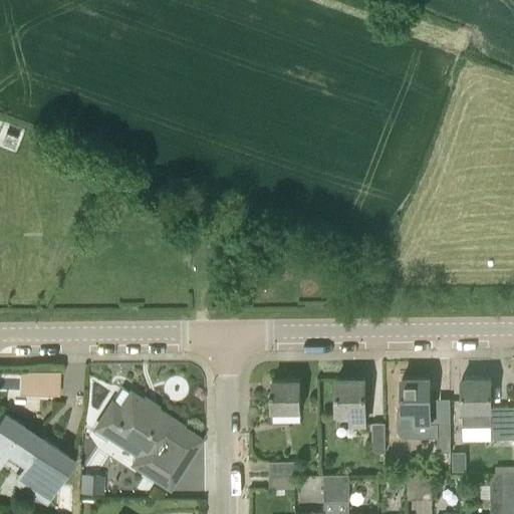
[(490,375),(462,376),(463,426),(491,426),(491,438),(513,437),(513,406),(491,407),(490,375)]
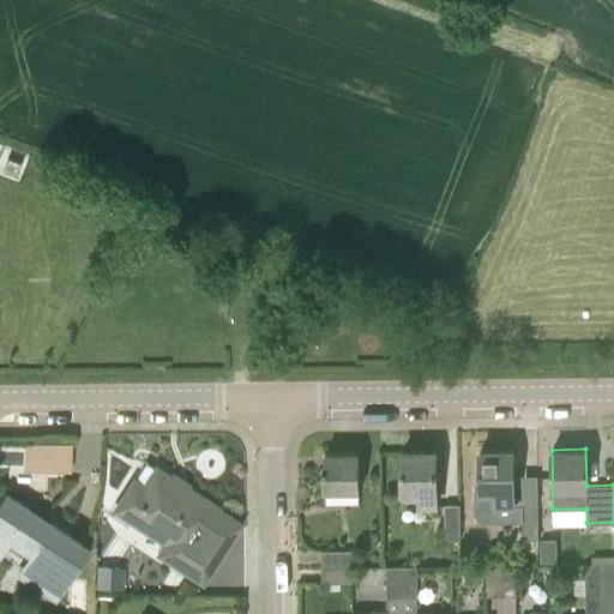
[(480,451),(480,494),(494,494),(494,499),(494,507),(513,509),(513,450),(480,451)]
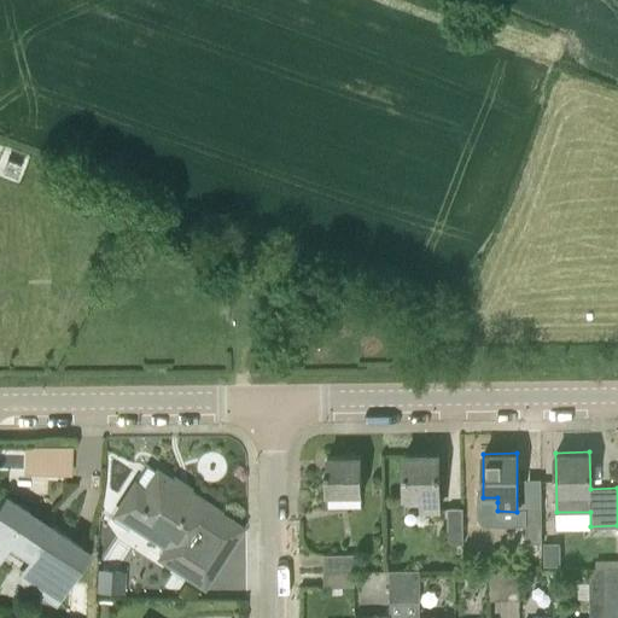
[(426,454),(404,454),(404,499),(419,499),(419,503),(419,512),(438,512),(438,455),(426,455),(426,454)]
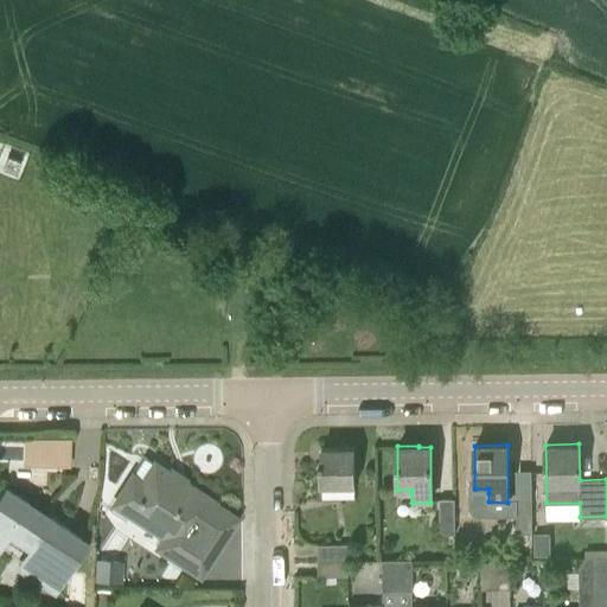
[(319,461),(319,485),(355,485),(355,447),(321,447),(321,461),(319,461)]
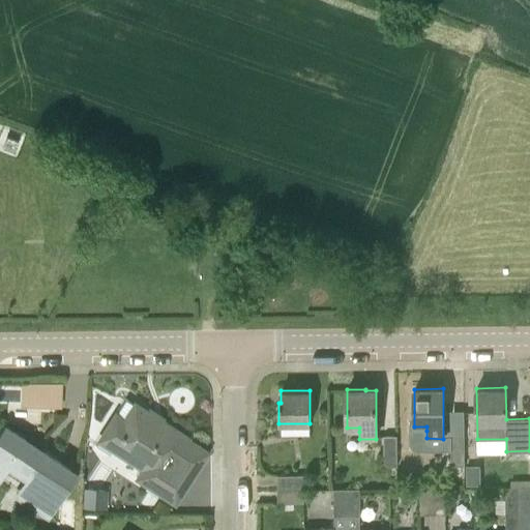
[(116,406),(125,412),(135,399),(124,392),(116,406)]
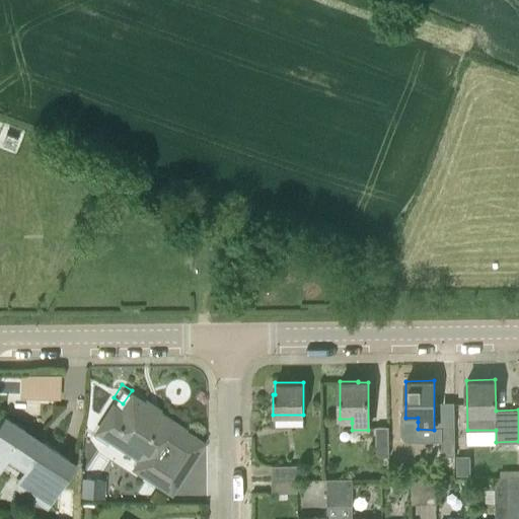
[(96,431),(93,436),(106,444),(109,440),(139,459),(134,468),(150,478),(171,492),(191,461),(203,443),(181,430),(182,429),(159,414),(157,417),(144,409),(146,405),(142,402),(132,395),(122,412),(113,405),(102,421),(96,431)]
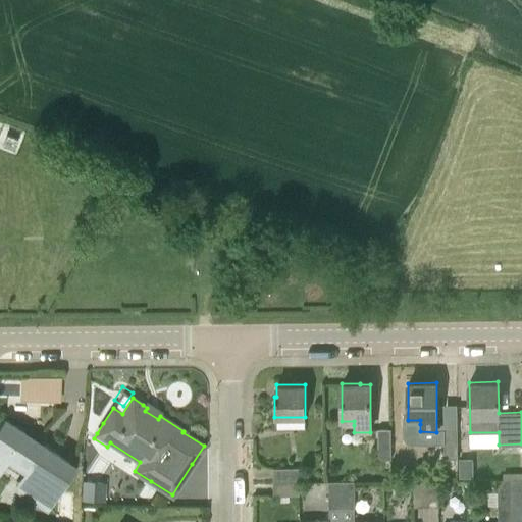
[(4,421),(0,427),(0,470),(6,461),(36,480),(23,498),(44,511),(72,466),(4,421)]
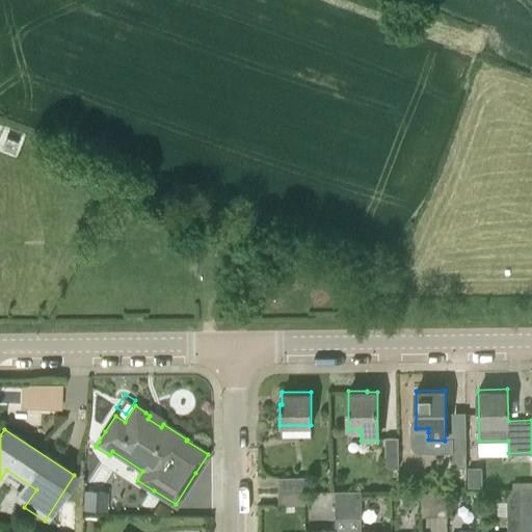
[(386,439),(384,469),(398,468),(398,437),(386,439)]
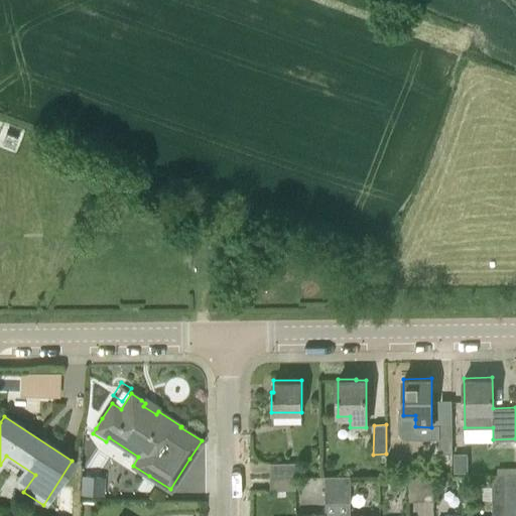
[(452,424),(438,424),(438,454),(452,454),(452,424)]
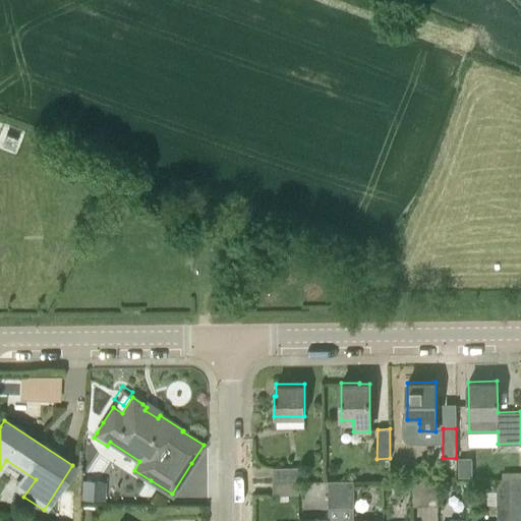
[(300,467),(273,467),(273,469),(273,481),(298,480),(300,480),(300,467)]
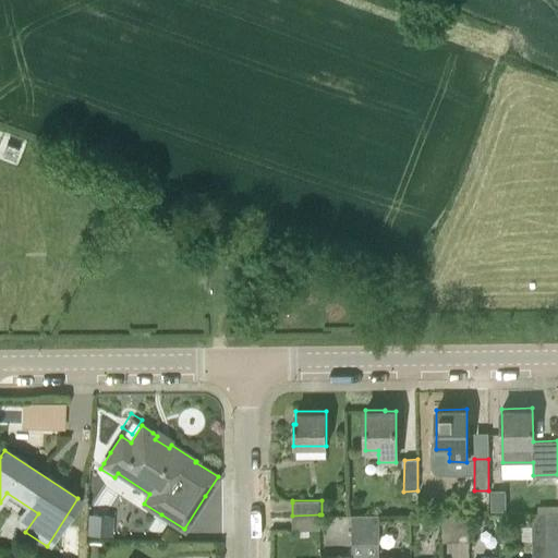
[(557,512),(545,513),(545,541),(557,540),(557,512)]
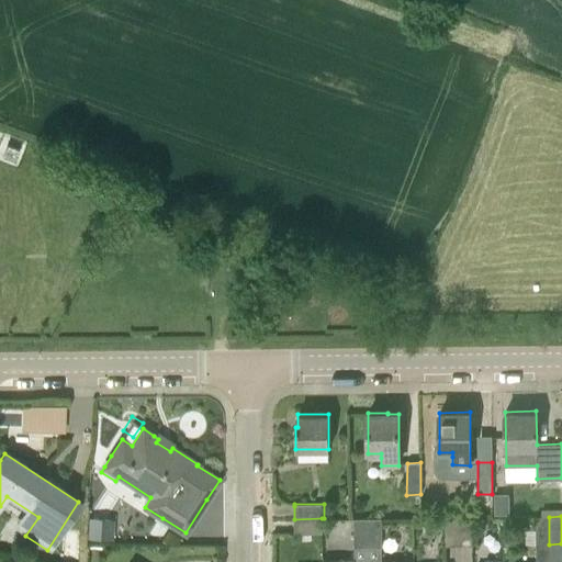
[(89,517),(89,536),(103,536),(103,517),(89,517)]
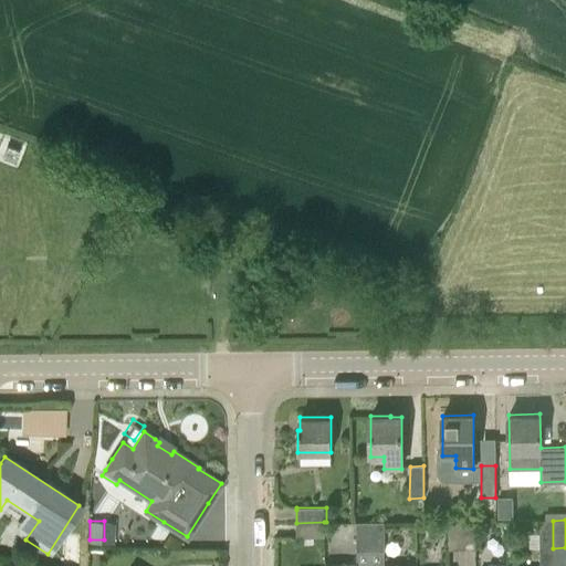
[(475,521),(461,522),(462,549),(475,549),(475,521)]
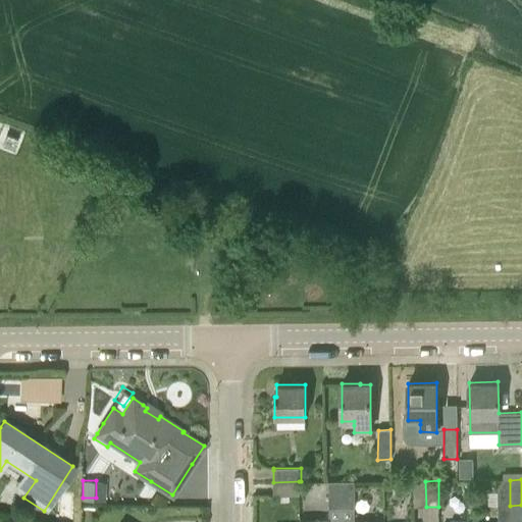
[(497,506),(510,506),(510,480),(497,480),(497,491),(497,506)]
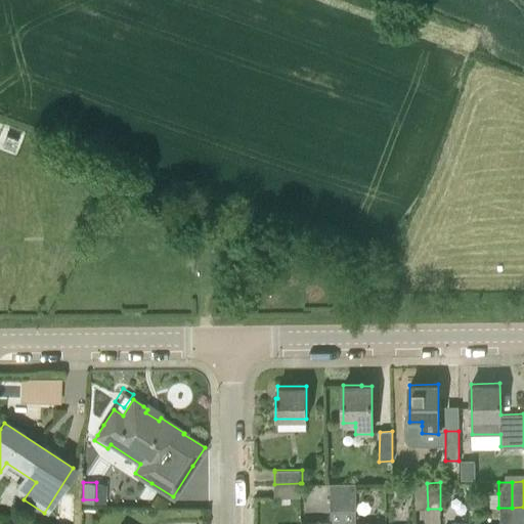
[(300,483),(274,484),(274,497),(300,497),(300,483)]
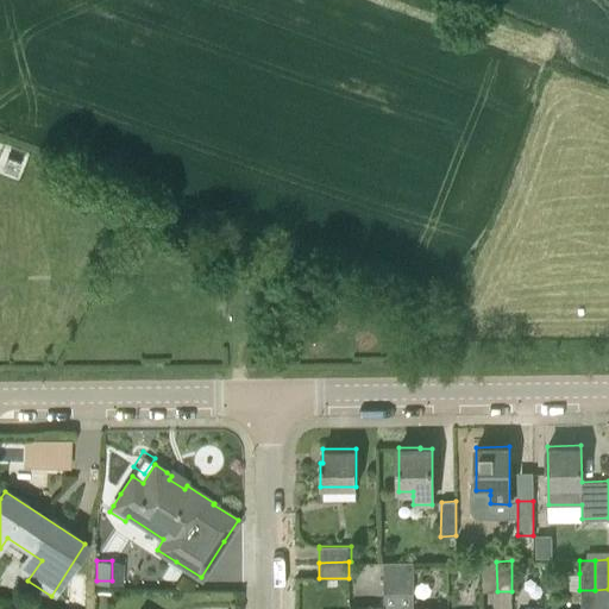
[(496,562),(482,562),(482,591),(497,591),(496,562)]
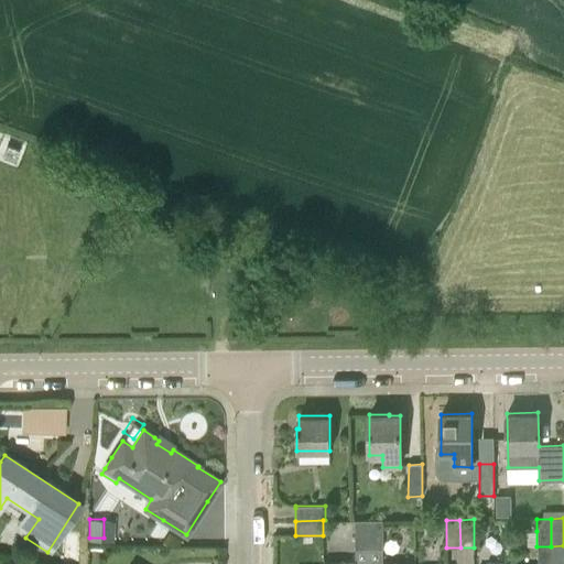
[(368,521),(355,521),(355,549),(369,549),(368,521)]
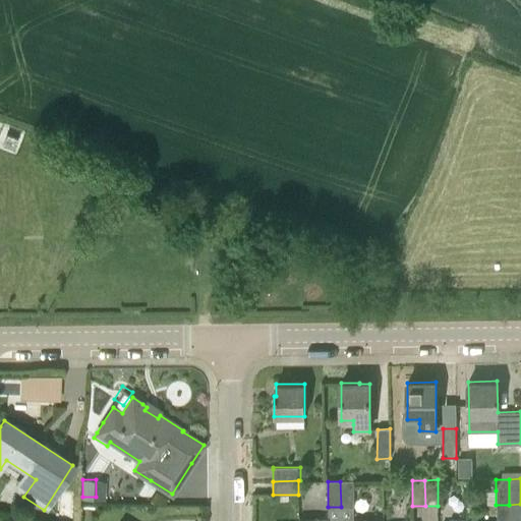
[(353,481),(340,481),(341,507),(353,507),(353,481)]
